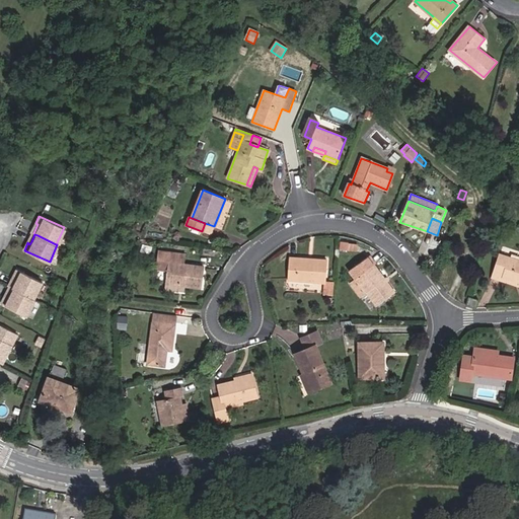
[(359,243),(340,241),(339,249),(358,251),(359,243)]
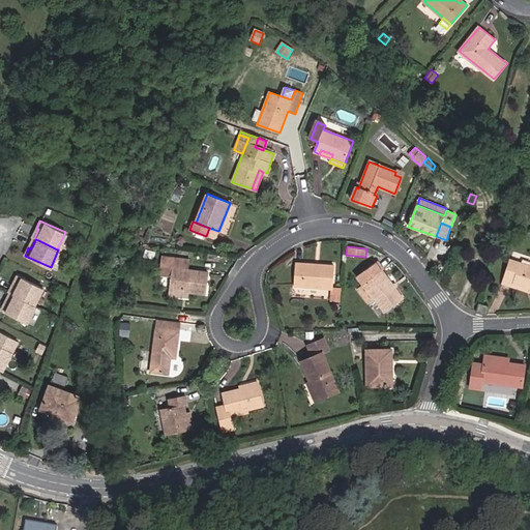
[(163,267),(172,268),(169,290),(189,292),(206,294),(208,273),(187,270),(188,261),(164,258),(163,267)]
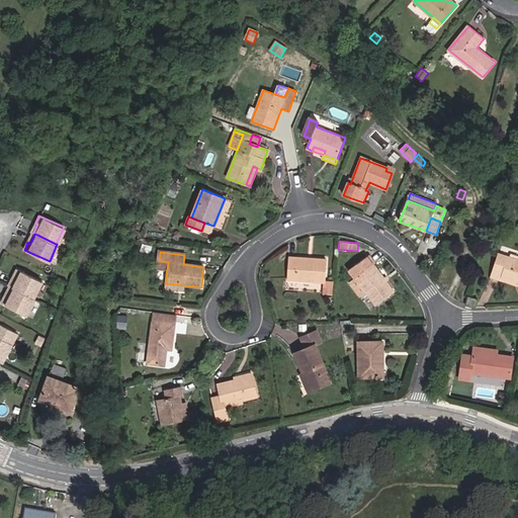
[(501,276),(517,281),(517,260),(499,254),(494,270),(503,273),(501,276)]
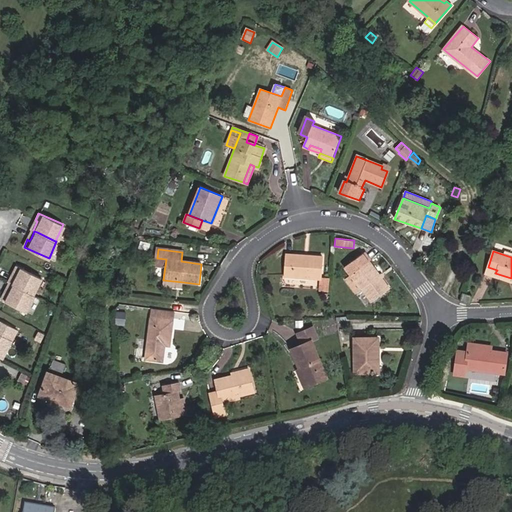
[(363,253),(346,266),(352,274),(362,288),(372,302),(390,288),(363,253)]
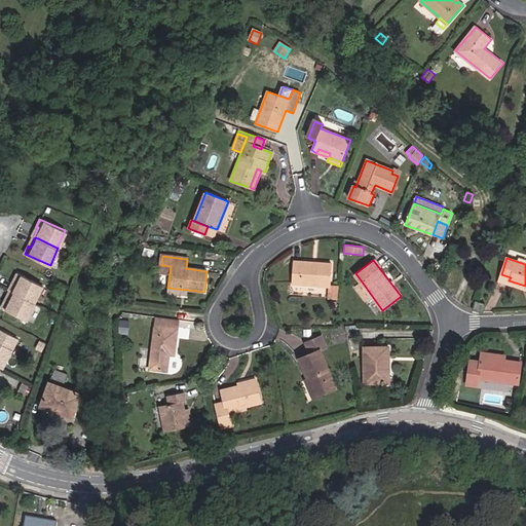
[(330,287),(332,264),(294,261),(292,284),(330,287)]
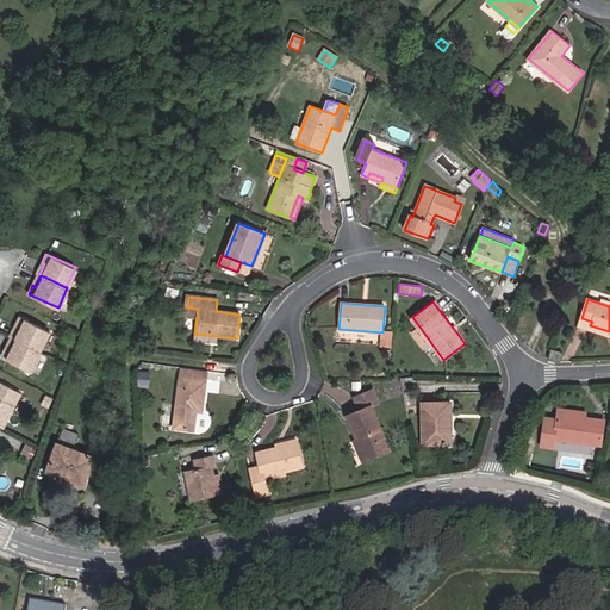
[(36,348),(45,328),(16,315),(11,323),(14,324),(12,327),(8,335),(10,336),(36,348)]
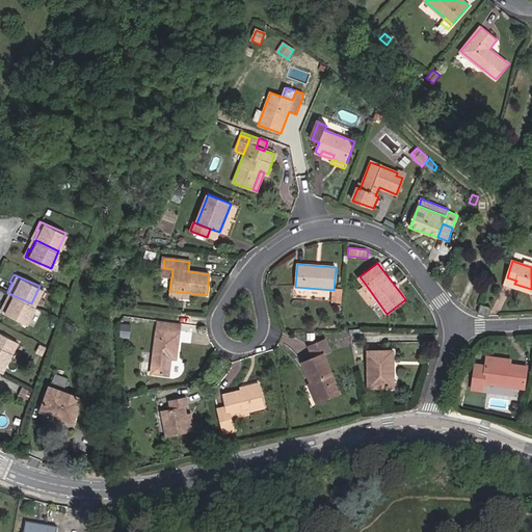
[(101,289),(105,280),(100,277),(97,287),(101,289)]
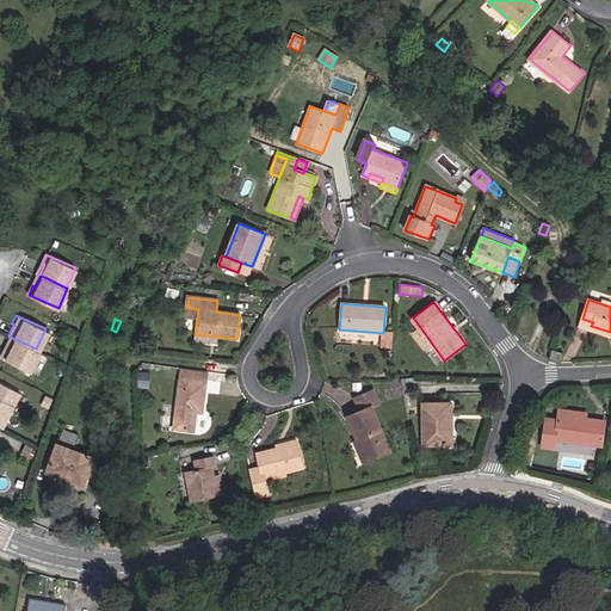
[(580,327),(610,337),(610,332),(591,326),(593,322),(582,319),(580,327)]
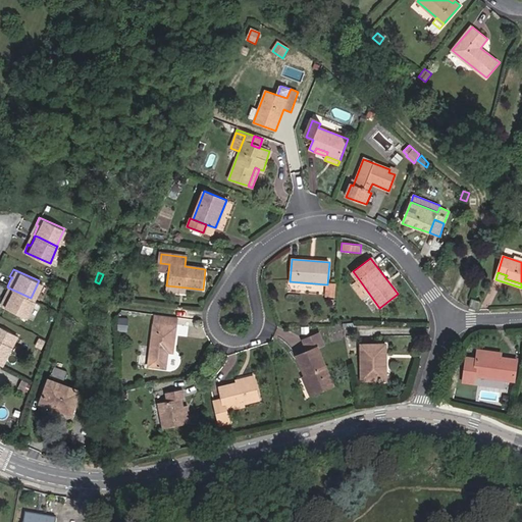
[(363,299),(369,294),(359,279),(352,284),(363,299)]
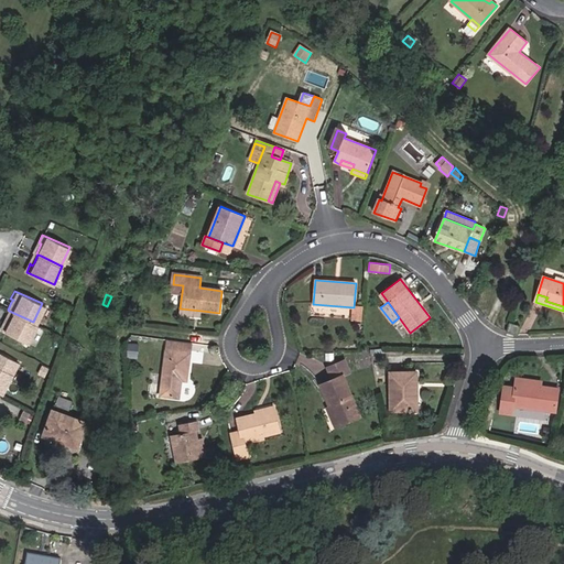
[(315,305),(315,312),(350,315),(351,308),(315,305)]
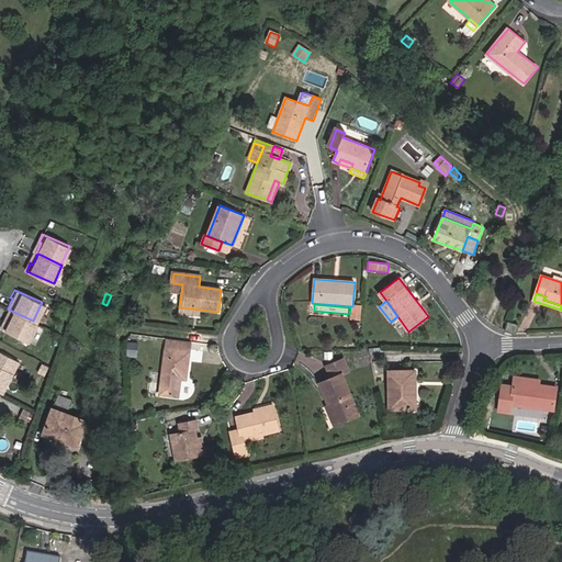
[(34,321),(33,321),(9,310),(6,317),(4,321),(2,318),(0,323),(0,327),(25,339),(34,321)]
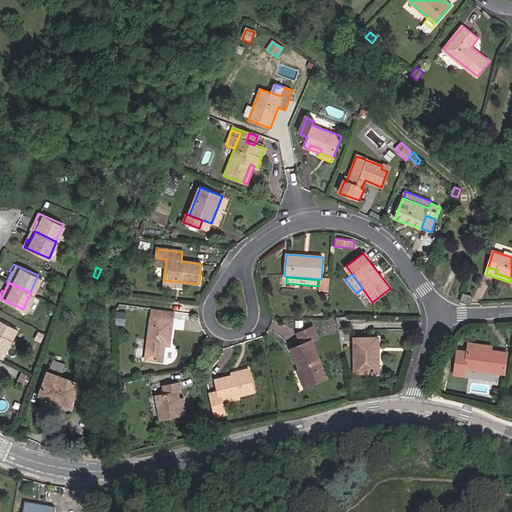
[(470,296),(463,294),(461,301),(468,303),(470,296)]
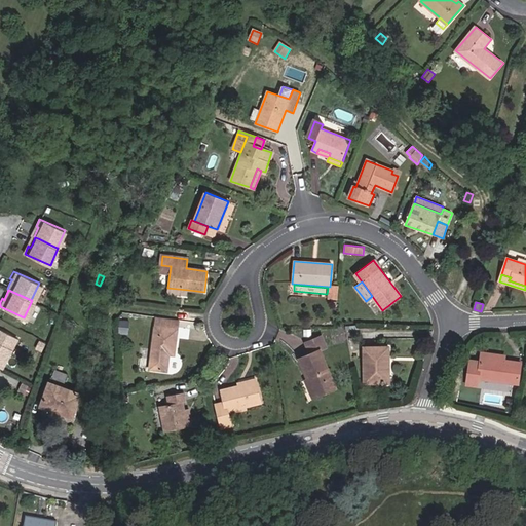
[(177,321),(157,318),(156,328),(176,330),(177,321)]
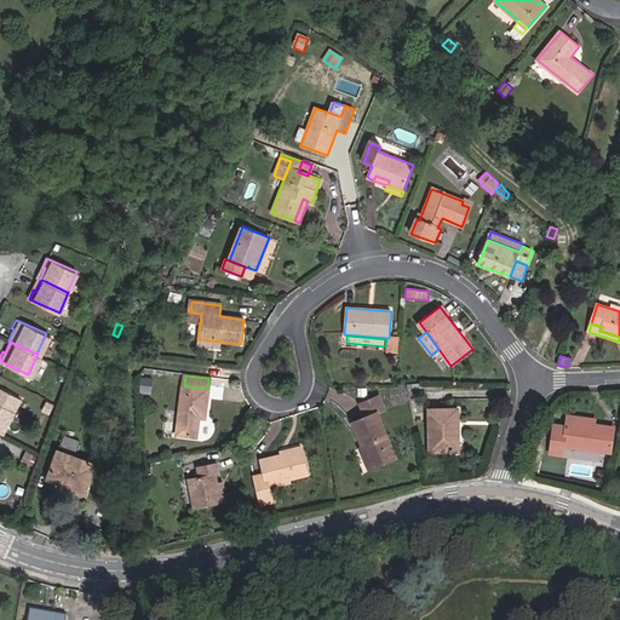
[(211,397),(224,400),(227,379),(213,377),(211,397)]
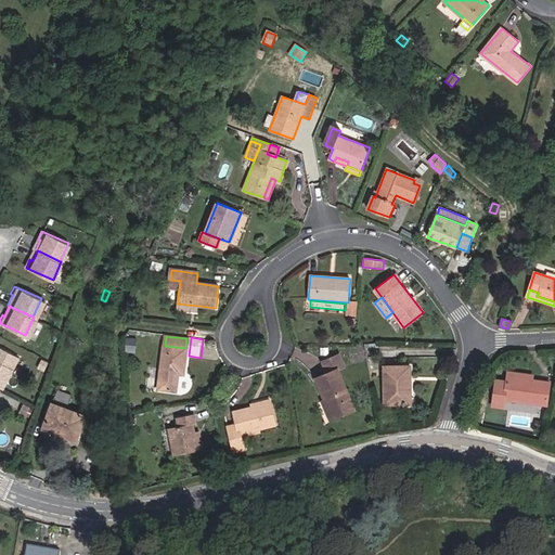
[(184,375),(186,348),(185,348),(165,346),(163,345),(158,390),(177,391),(178,374),(184,375)]
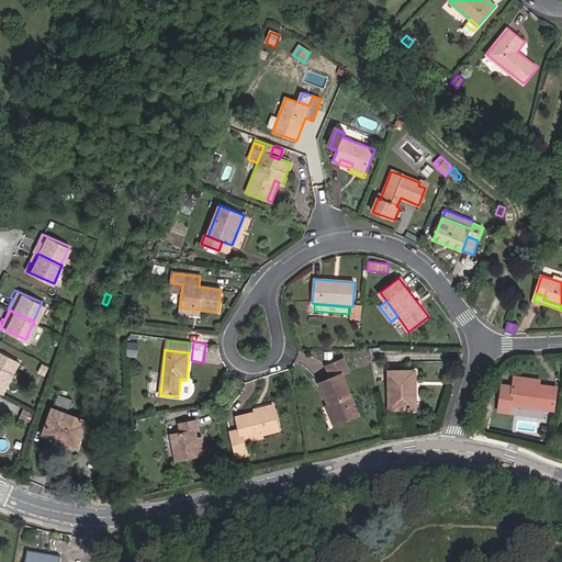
[(0,393),(1,394),(17,360),(0,352),(0,393)]
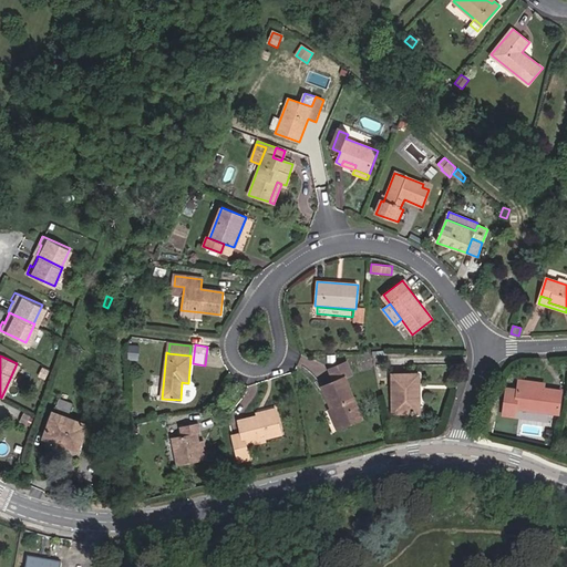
[(334,381),(322,387),(331,409),(333,408),(342,428),(363,419),(346,378),(351,374),(347,362),(329,370),(334,381)]
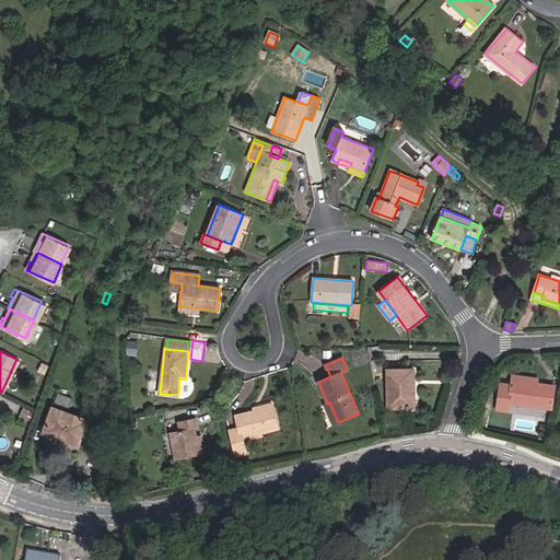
[(38,371),(45,374),(49,365),(43,362),(38,371)]
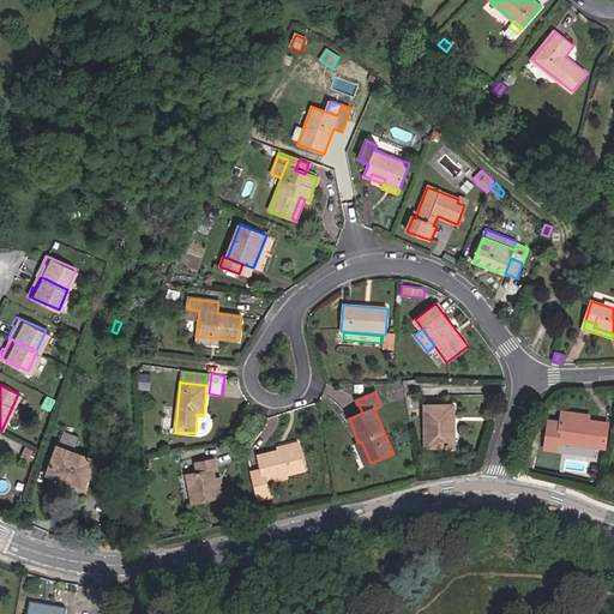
[(449,447),(449,427),(453,427),(453,405),(426,405),(426,447),(449,447)]
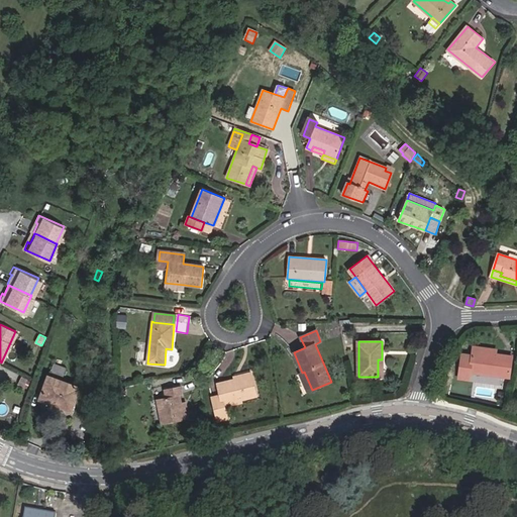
[(509,379),(512,356),(496,354),(473,351),(473,355),(462,354),(458,380),(469,381),(470,373),(509,379)]
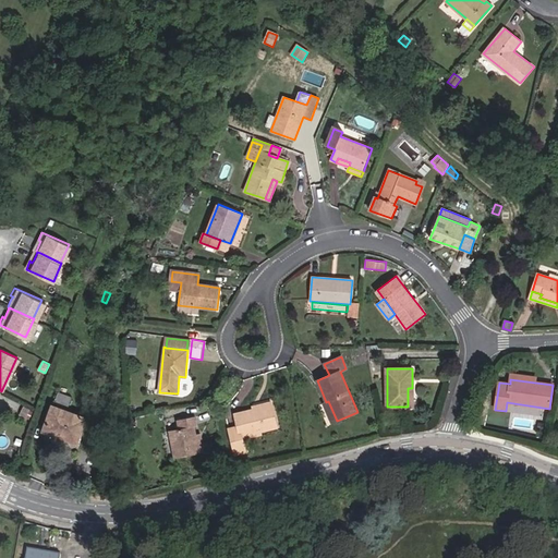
[(58,391),(43,431),(58,436),(60,432),(79,439),(86,419),(68,411),(72,398),(58,391)]
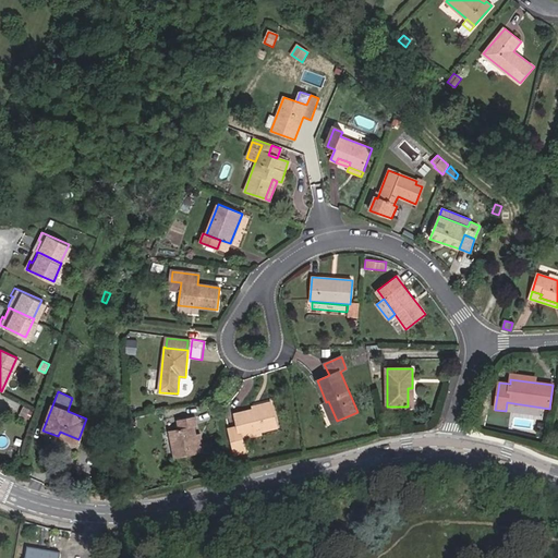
[(324,403),(332,422),(337,421),(328,401),(326,402),(324,403)]
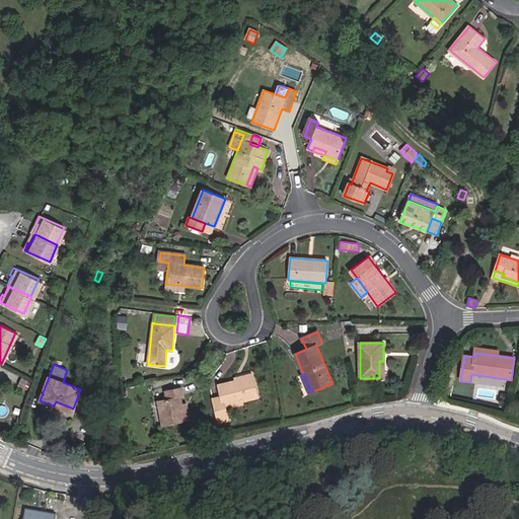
[(256,397),(251,376),(235,380),(218,385),(221,396),(212,398),(218,423),(228,421),(225,408),(224,404),(241,400),(256,397)]
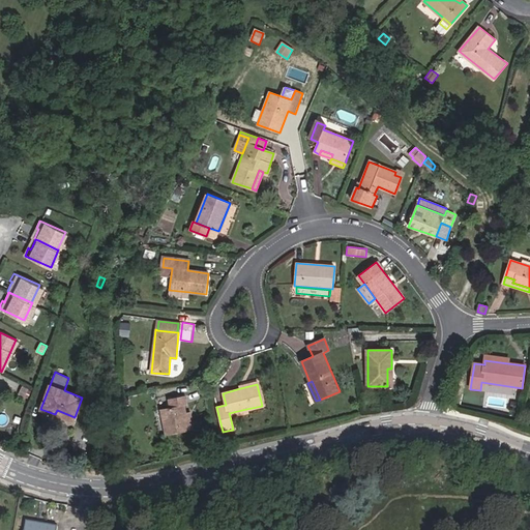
[(19,393),(25,396),(29,388),(23,385),(19,393)]
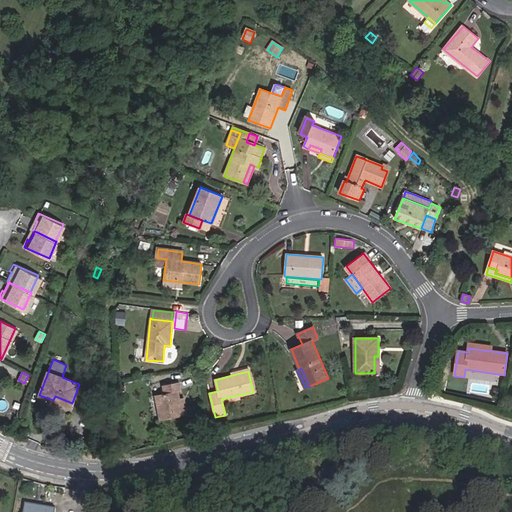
[(162,385),(164,394),(155,396),(160,420),(187,415),(183,398),(180,399),(178,391),(180,391),(178,382),(162,385)]
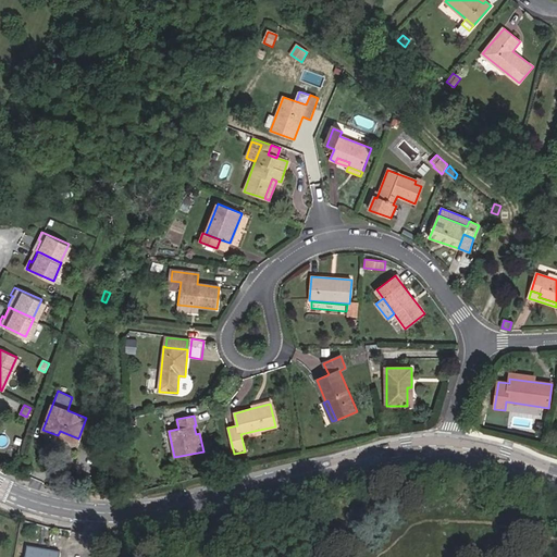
[(58,435),(76,443),(78,438),(60,431),(58,435)]
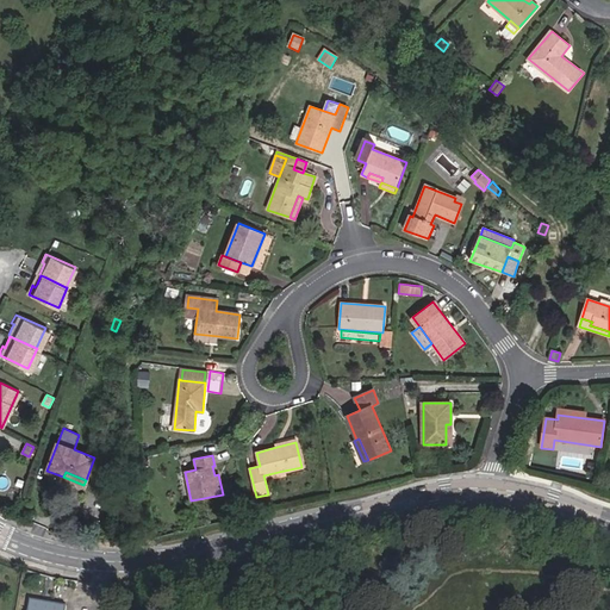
[(64,609),(66,604),(30,598),(27,609),(64,609)]
